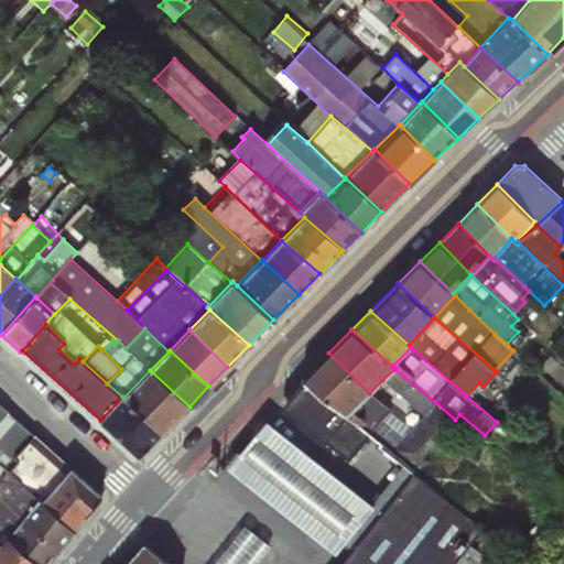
[(369,393),(328,353),(302,379),(307,383),(338,408),(347,415),(369,393)]
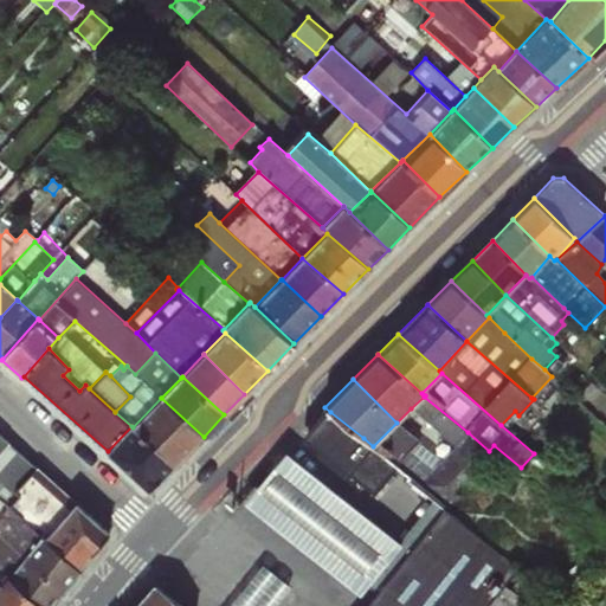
[(468,432),(424,397),(411,408),(455,446),(442,459),(397,423),(373,446),(408,477),(406,479),(443,510),(445,508),(446,510),(497,459),(489,451),(468,432)]
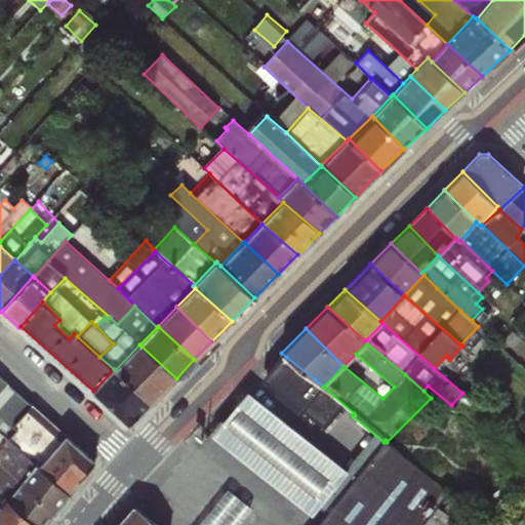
[(115,370),(151,404),(176,378),(139,345),(115,370)]
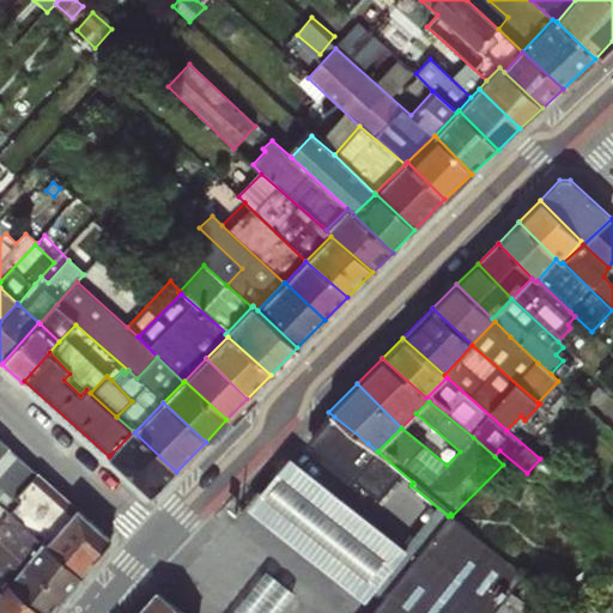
[(368,443),(334,417),(315,439),(347,467),(368,443)]
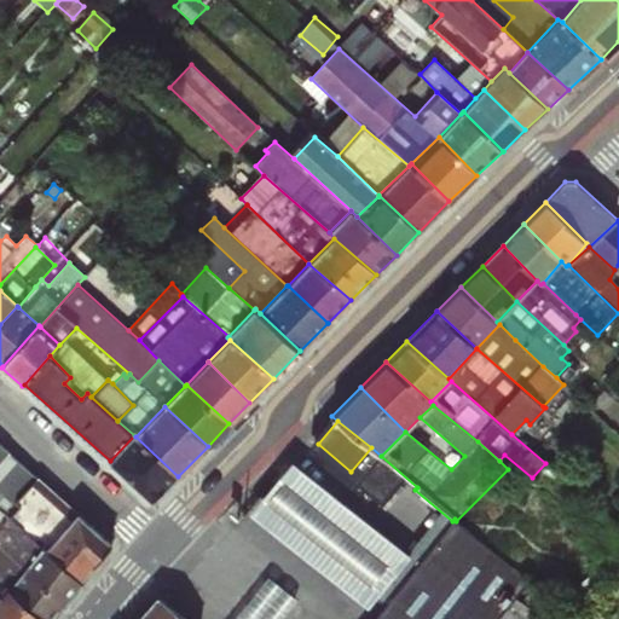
[(136,437),(134,435),(110,461),(152,501),(178,476),(136,437)]
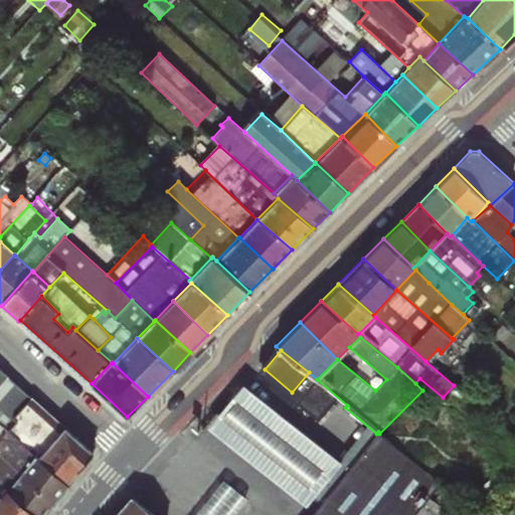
[(0,384),(8,375),(0,368),(0,384)]
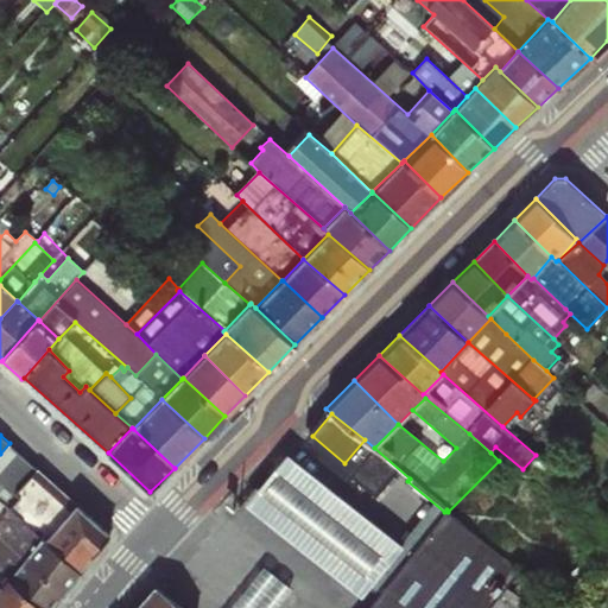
[(45,539),(76,505),(45,477),(29,494),(20,488),(37,469),(10,443),(0,454),(0,500),(8,508),(42,536),(45,539)]
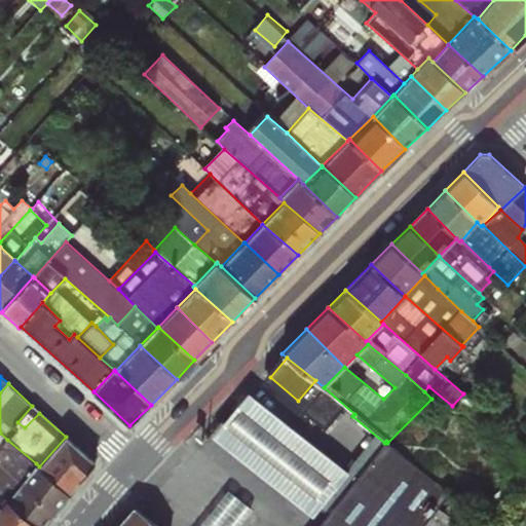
[(249,389),(214,436),(316,514),(352,467),(249,389)]
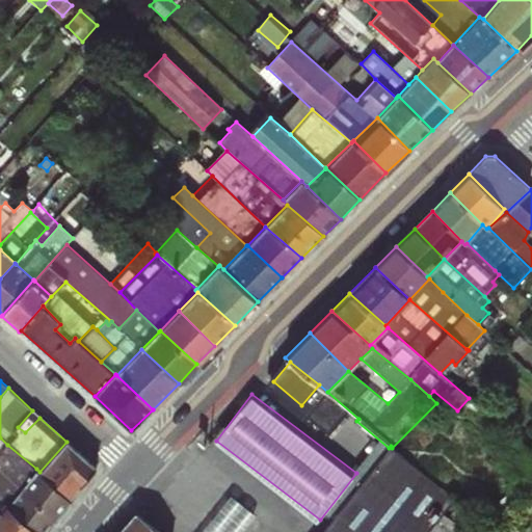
[(97,469),(67,442),(40,472),(70,500),(97,469)]
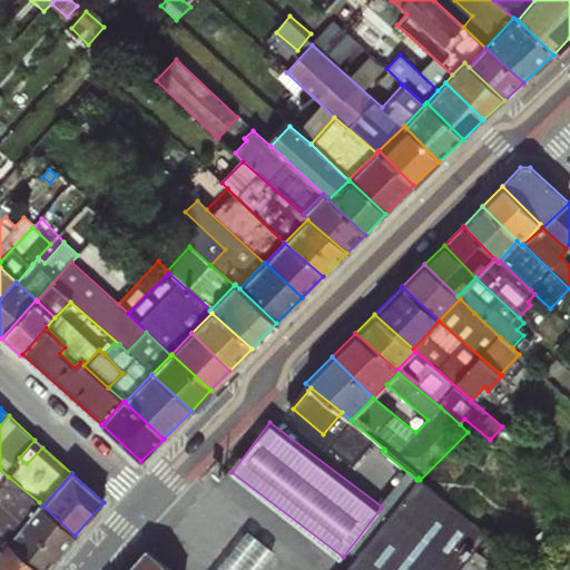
[(39,502),(8,477),(0,487),(0,531),(9,539),(22,522),(39,502)]
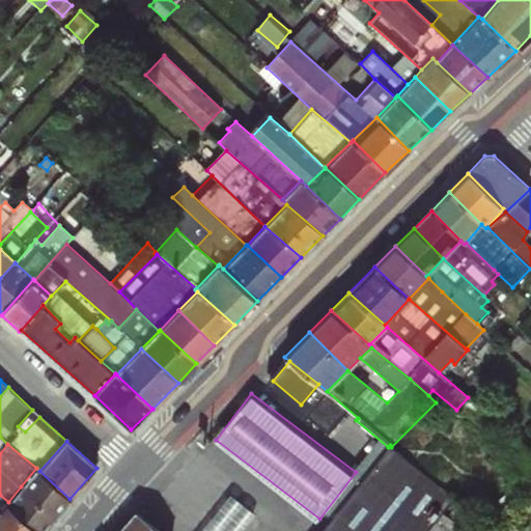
[(426,530),(442,512),(454,498),(391,447),(390,445),(388,447),(319,530),(426,530)]
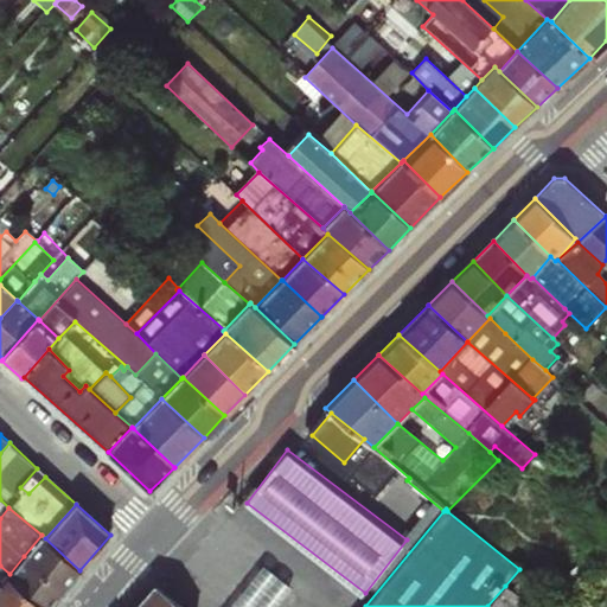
[(45,538),(42,535),(24,556),(64,590),(80,570),(45,538)]
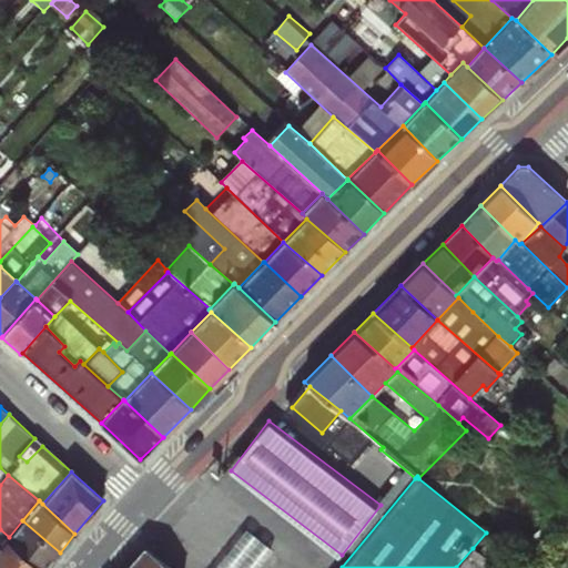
[(47,567),(60,553),(22,520),(9,537),(8,537),(40,567),(47,567)]
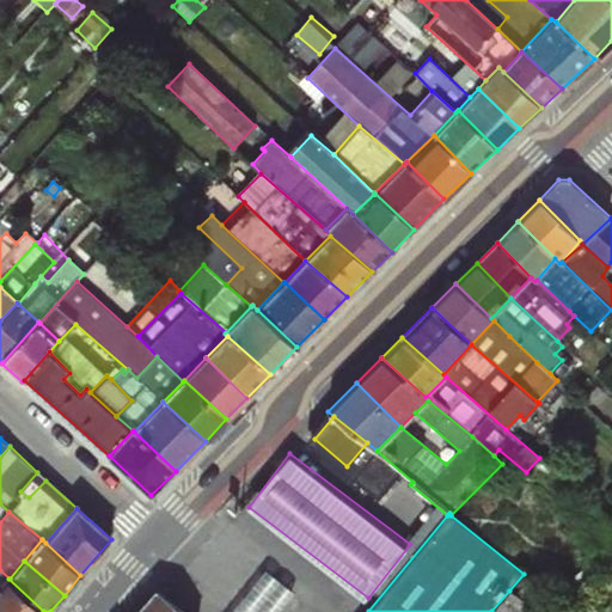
[(577,587),(592,573),(585,565),(569,579),(577,587)]
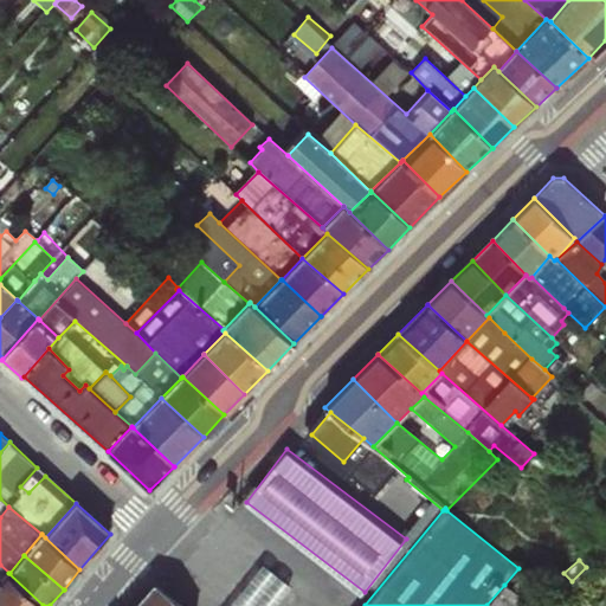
[(229,605),(275,605),(291,587),(263,565),(229,605)]
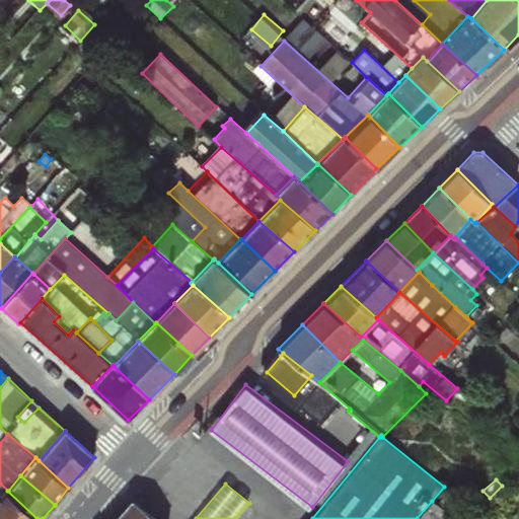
[(0,518),(36,518),(7,491),(0,499),(0,518)]
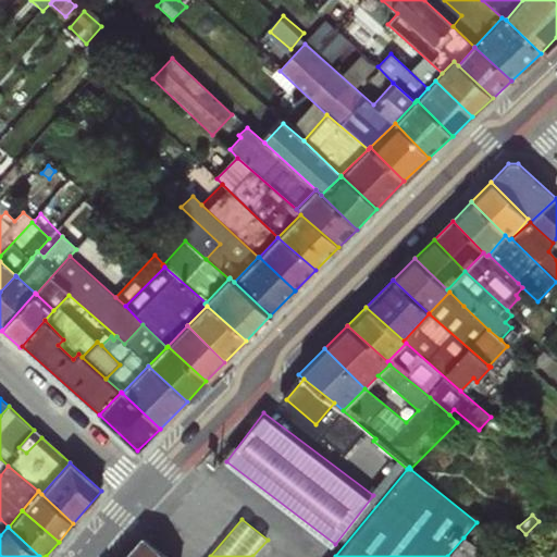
[(169,556),(144,536),(125,556),(169,556)]
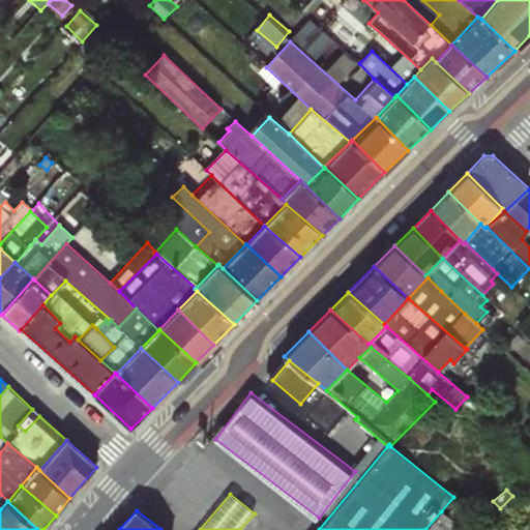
[(452,529),(458,525),(441,511),(425,529),(452,529)]
